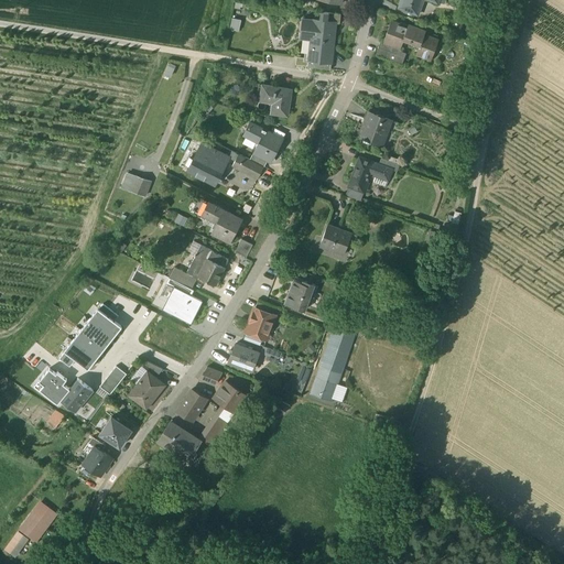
[(401,0),(399,8),(418,14),(423,0),(429,0),(437,3),(438,0),(401,0)]
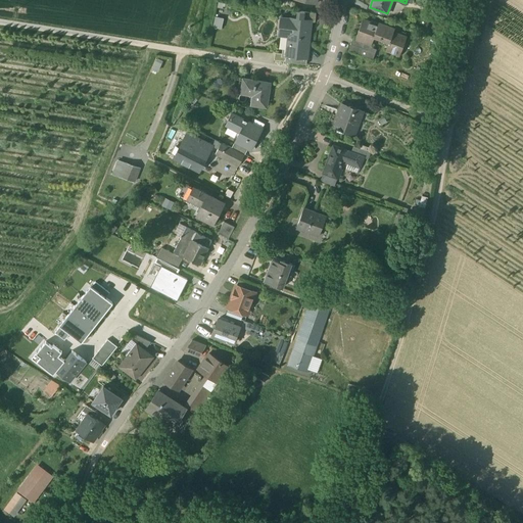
[(286,55),(305,57),(307,37),(308,30),(311,30),(312,20),(312,19),(303,18),(304,11),(297,10),(296,18),(290,17),(290,18),(281,17),(279,30),(284,31),(288,31),(286,54),(286,55)]
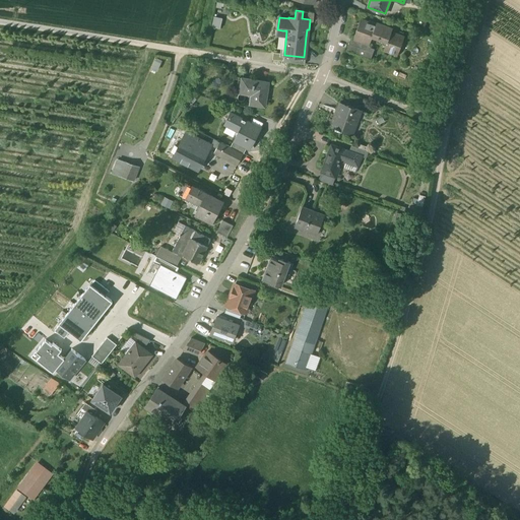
[(310,20),(313,21),(314,12),(303,11),(302,18),(310,19),(310,20)]
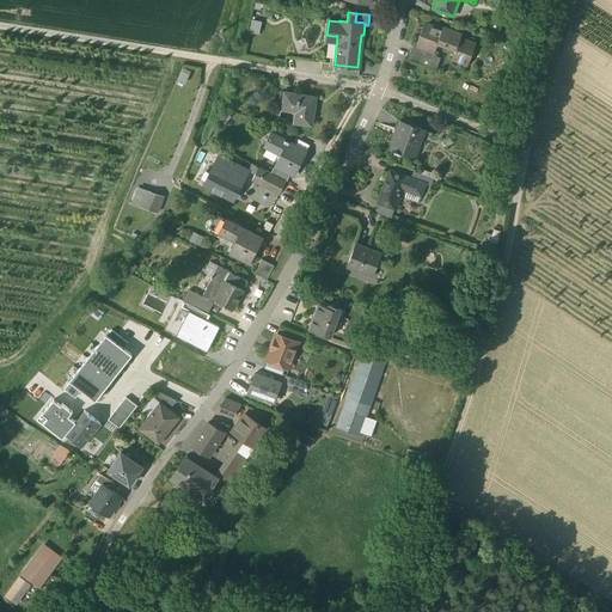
[(252,19),(251,29),(262,30),(262,20),(252,19)]
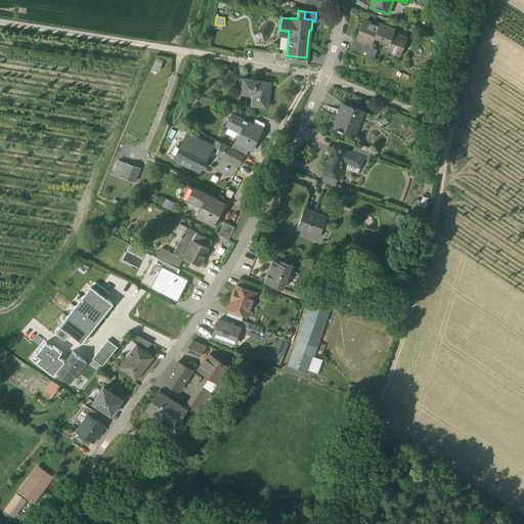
[(386,51),(400,56),(407,38),(394,33),(395,30),(379,24),(379,26),(363,19),(356,39),(356,40),(364,43),(372,45),(375,37),(389,43),(386,51)]
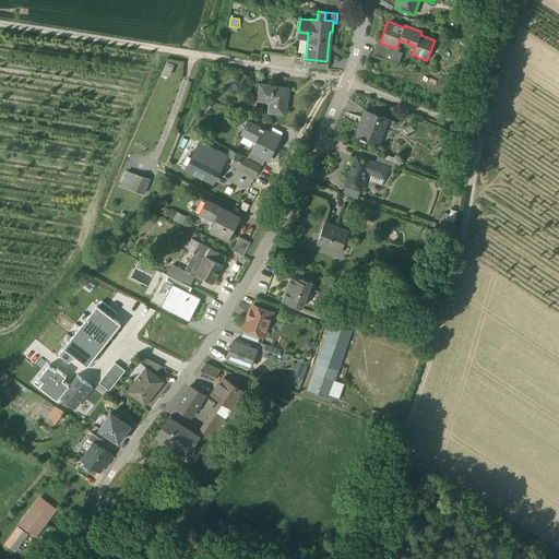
[(304,38),(301,58),(306,58),(308,33),(304,33),(298,32),(297,32),(296,37),(304,38)]
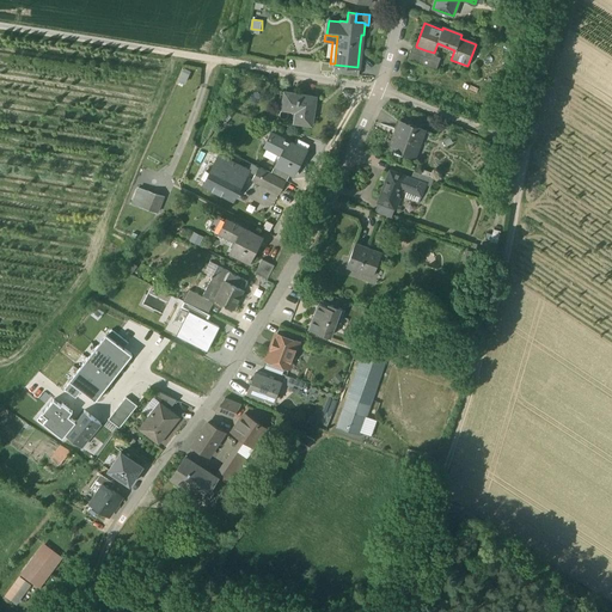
[(407,61),(429,69),(430,67),(433,60),(423,56),(426,50),(416,47),(416,46),(414,44),(410,51),(407,61)]
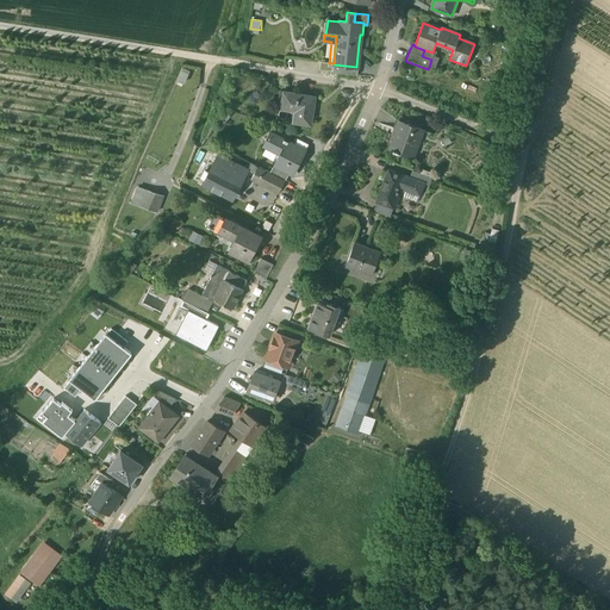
[(319,70),(358,75),(359,67),(356,67),(334,64),(334,63),(329,63),(321,62),(319,70)]
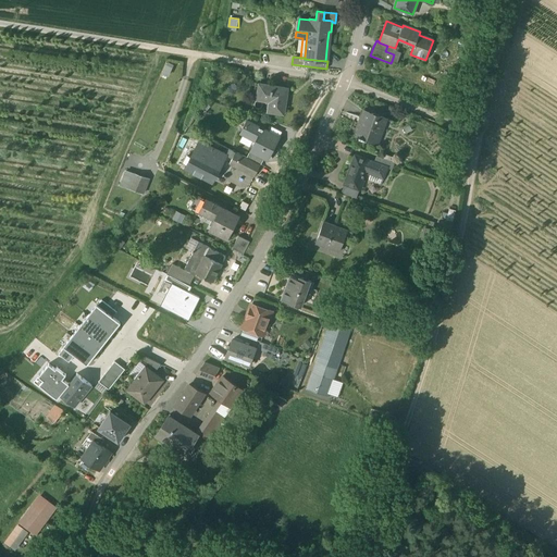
[(385,59),(383,64),(379,77),(405,87),(411,69),(392,61),(385,59)]
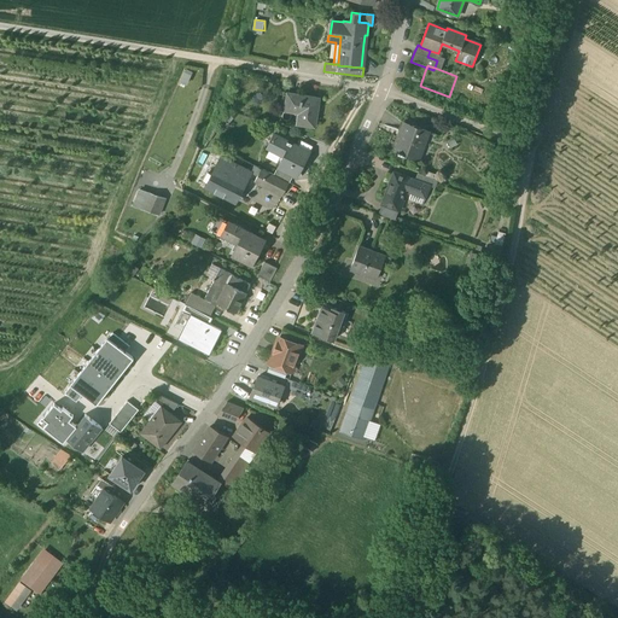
[(298,123),(315,126),(316,112),(314,112),(316,98),(287,92),(285,108),(301,110),(298,123)]
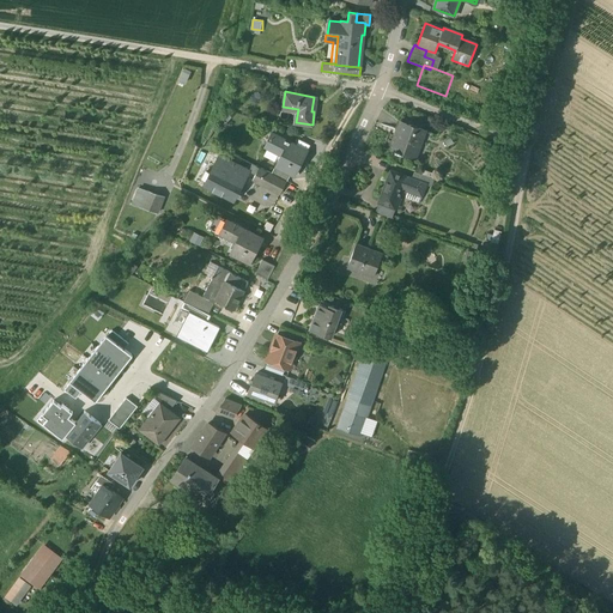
[(401,153),(411,157),(416,144),(419,145),(424,131),(399,121),(394,135),(396,137),(392,150),(394,151),(394,152),(401,153)]
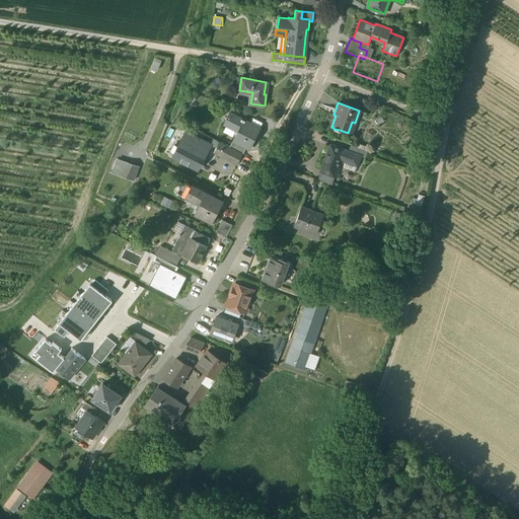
[(233,141),(249,149),(253,141),(250,139),(257,127),(233,115),(228,125),(239,130),(233,141)]
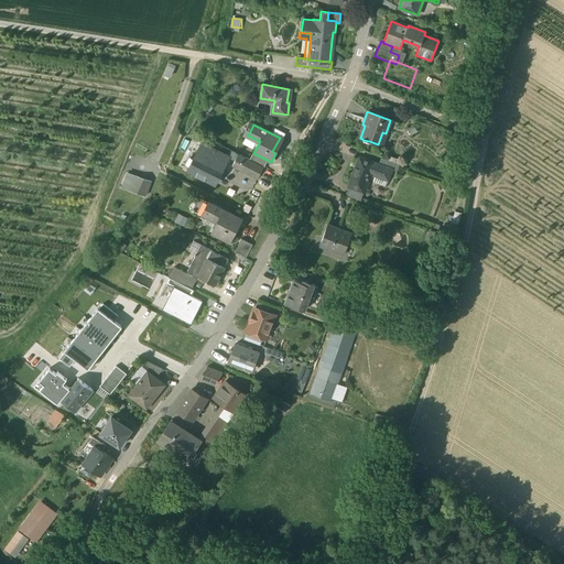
[(272,151),(275,153),(282,139),(280,138),(272,151)]
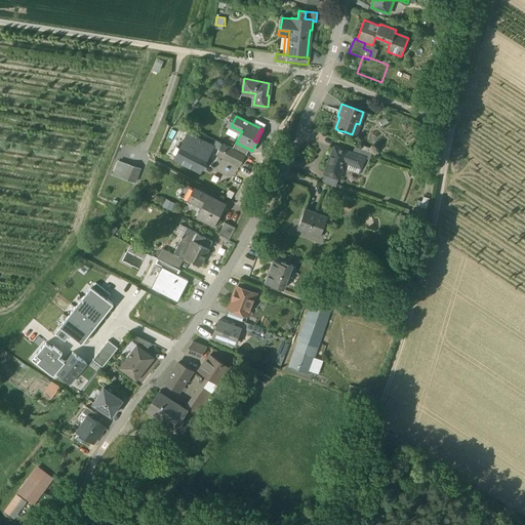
[(174,159),(197,171),(205,156),(208,157),(213,147),(186,132),(184,135),(186,136),(174,159)]
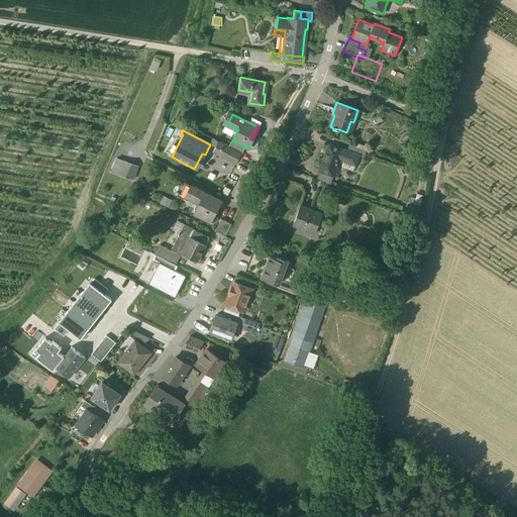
[(235,165),(241,153),(228,147),(218,142),(213,152),(235,165)]
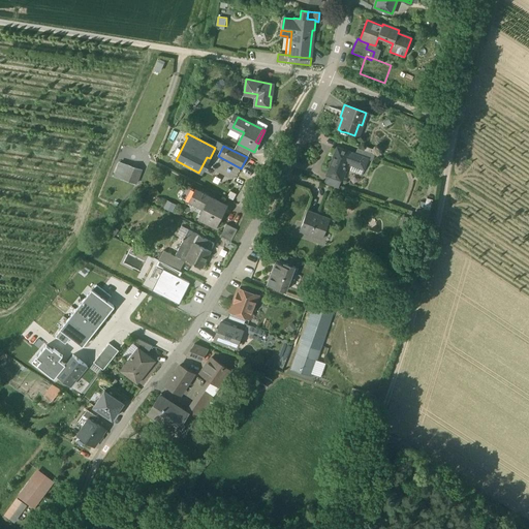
[(237,146),(234,151),(247,157),(250,152),(237,146)]
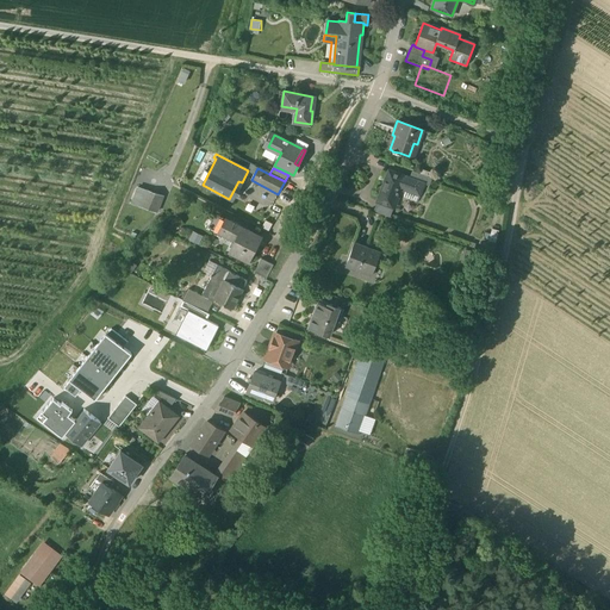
[(424,184),(429,185),(431,178),(414,170),(411,178),(424,182),(424,184)]
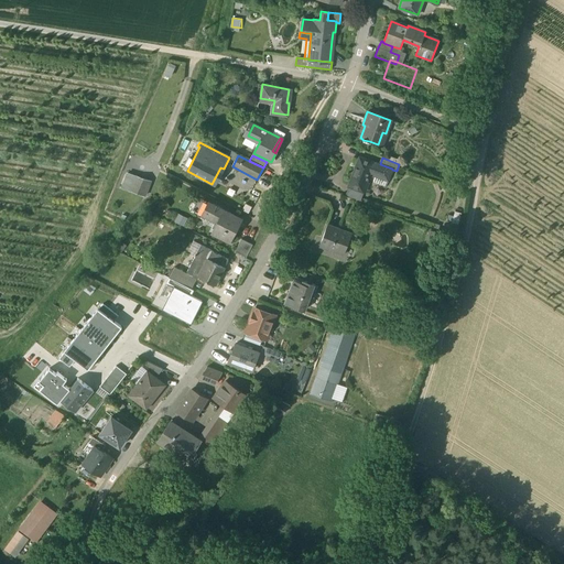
[(349,185),(362,191),(369,173),(376,175),(387,180),(388,180),(392,170),(392,169),(380,164),(366,159),(365,164),(358,161),(348,185),(349,185)]
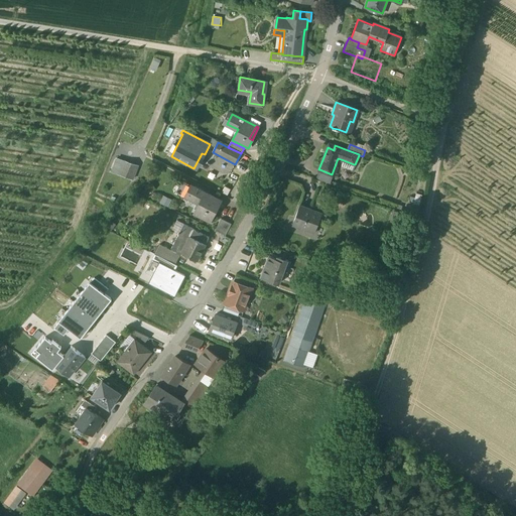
[(111,172),(133,179),(138,166),(117,158),(111,172)]
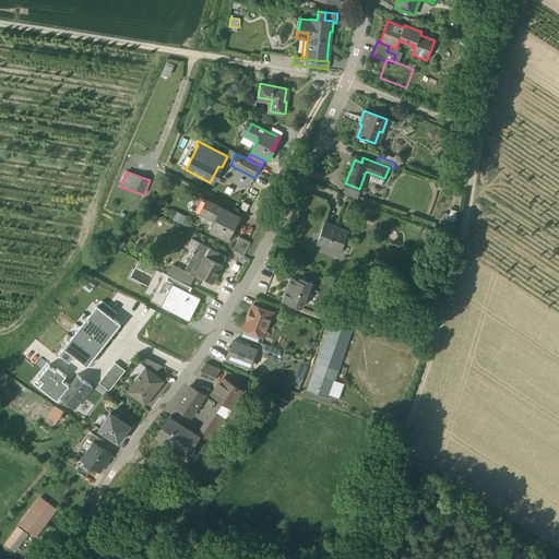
[(381,185),(383,178),(372,174),(369,180),(381,185)]
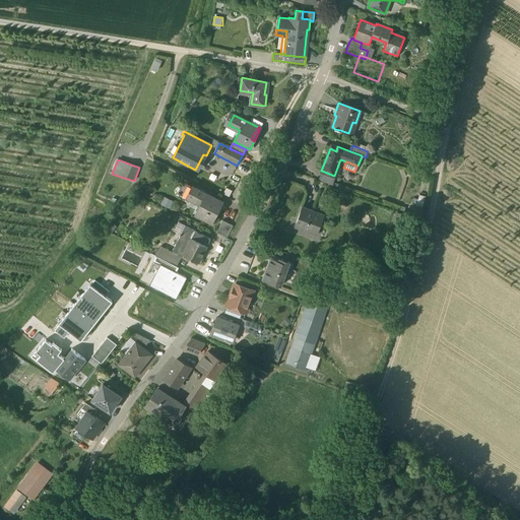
[(318,179),(332,185),(335,177),(334,176),(322,171),(318,179)]
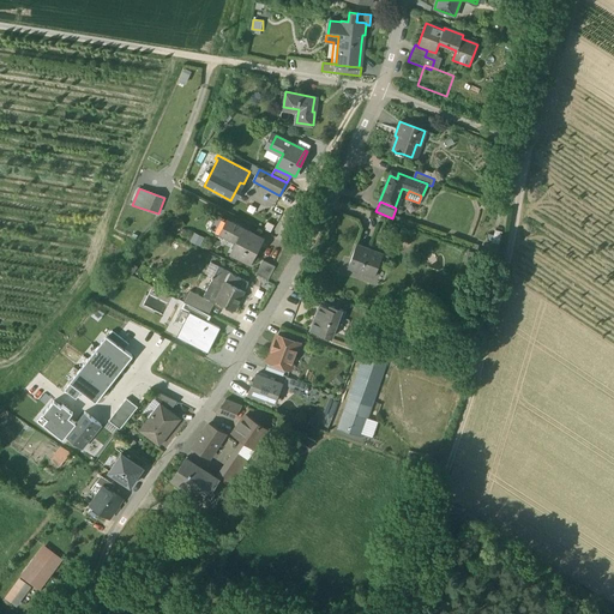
[(232,222),(230,223),(220,217),(212,232),(224,238),(226,234),(238,241),(236,244),(230,253),(250,263),(254,253),(251,252),(259,236),(232,222)]
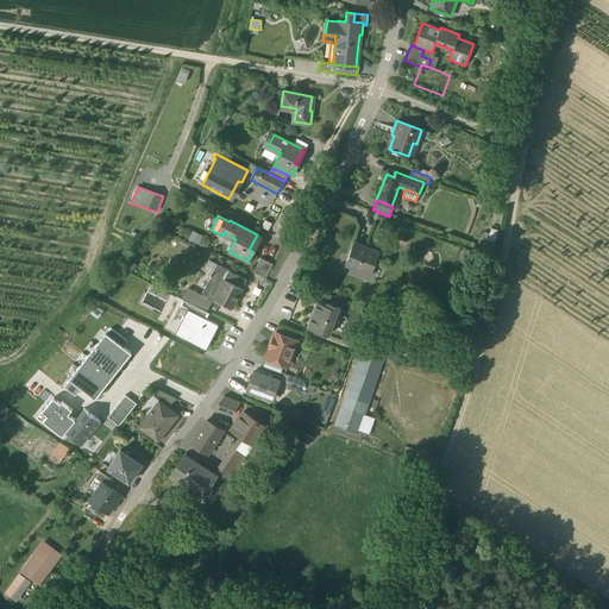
[(193,231),(188,240),(199,245),(203,236),(193,231)]
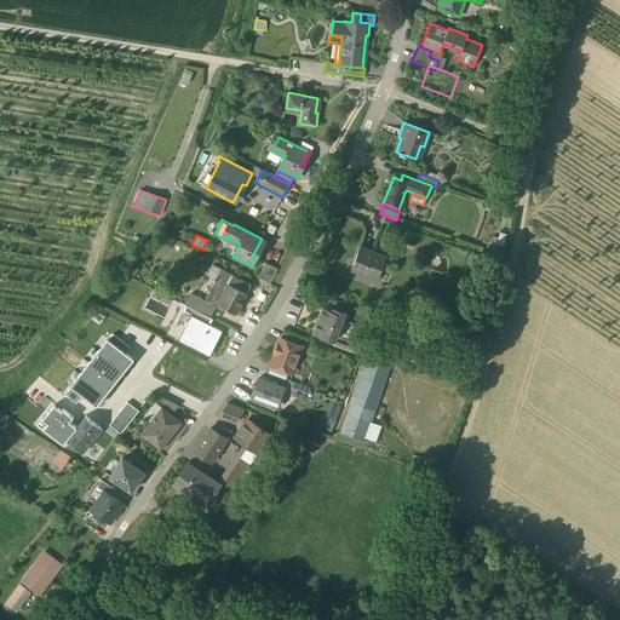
[(253,254),(257,256),(265,241),(262,239),(253,254)]
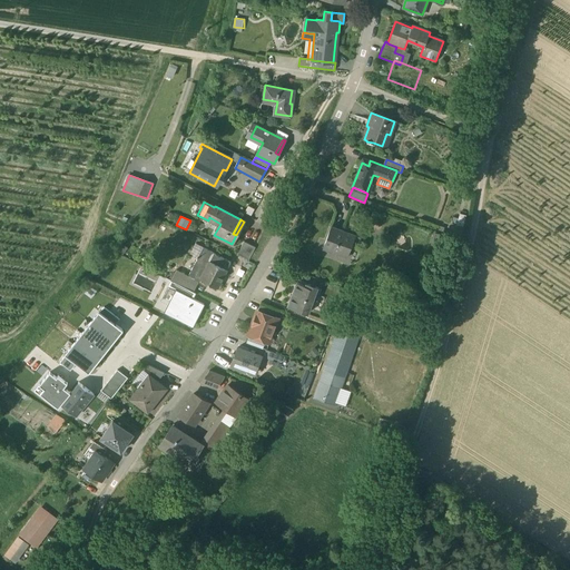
[(258,238),(265,225),(254,219),(246,233),(258,238)]
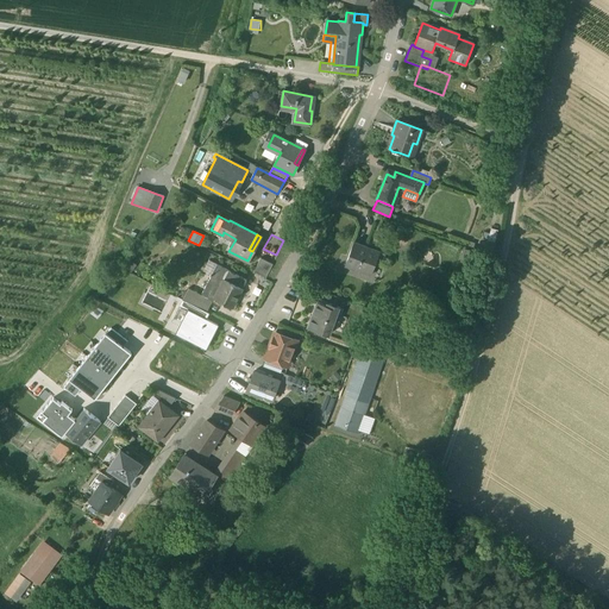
[(345,265),(371,275),(375,263),(380,251),(353,242),(345,265)]
